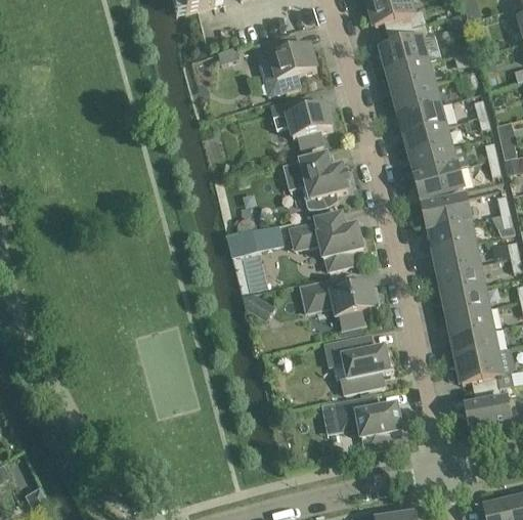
[(179,0),(183,13),(223,3),(222,0),(179,0)]
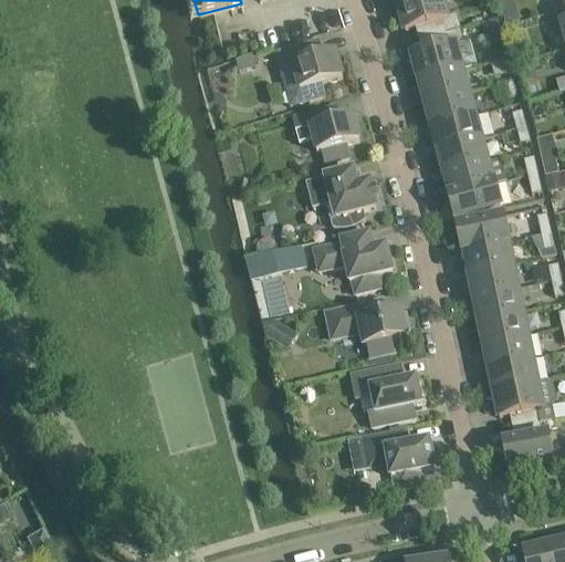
[(414,25),(418,39),(446,31),(460,27),(456,12),(447,14),(441,0),(407,0),(397,3),(404,29),(414,25)]
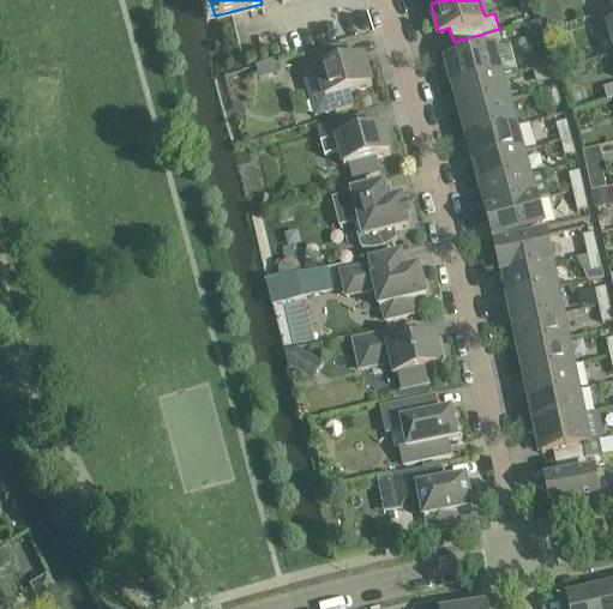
[(446,59),(454,86),(500,73),(493,47),(500,44),(502,41),(499,29),(484,34),(454,42),(457,55),(446,59)]
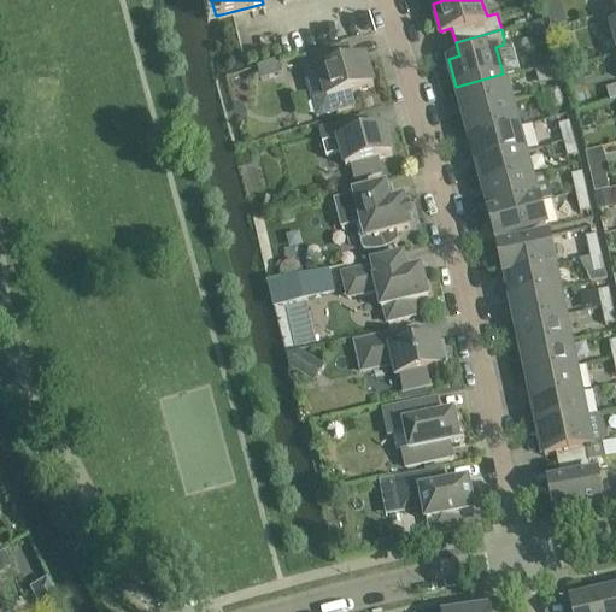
[(345,42),(299,56),(309,88),(316,115),(353,104),(348,89),(373,83),(364,56),(350,59),(345,42)]
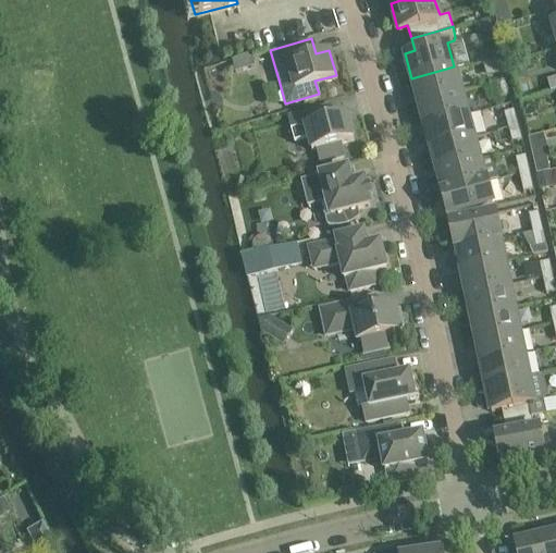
[(249,51),(229,58),(232,70),(254,64),(249,51)]
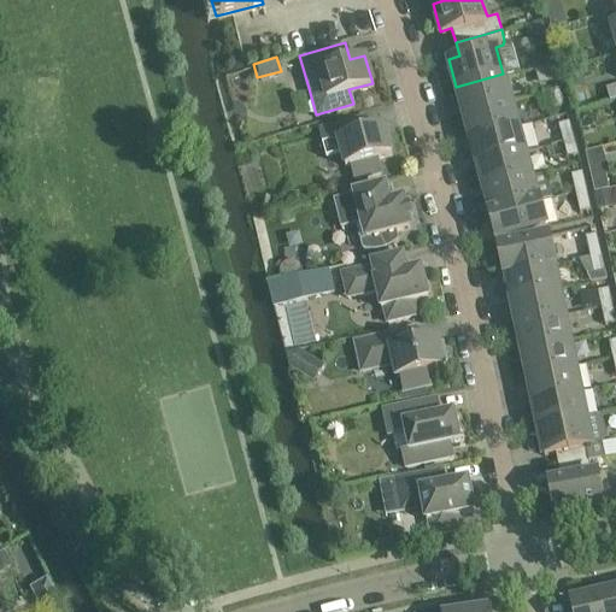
[(552,78),(563,75),(559,59),(547,62),(552,78)]
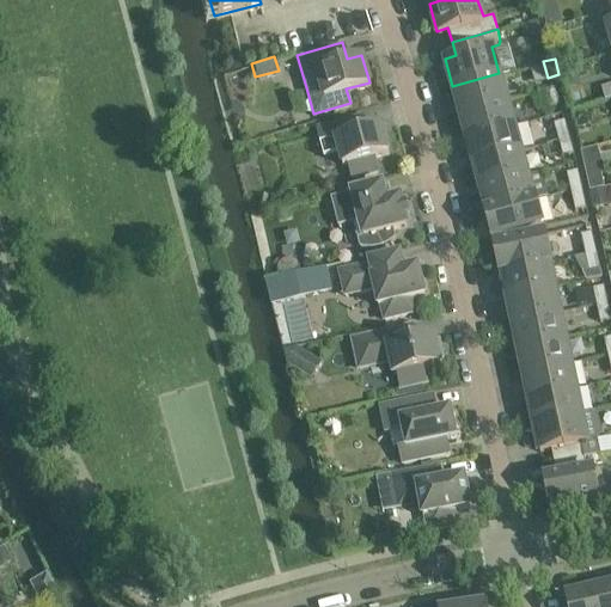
[(506,98),(499,73),(452,86),(459,111),(506,98)]
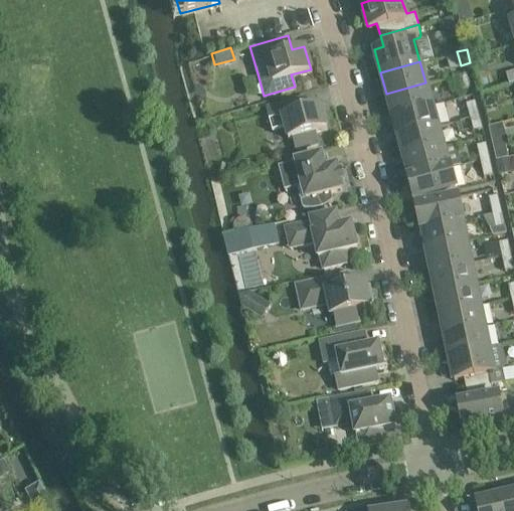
[(471,86),(467,71),(457,74),(461,88),(471,86)]
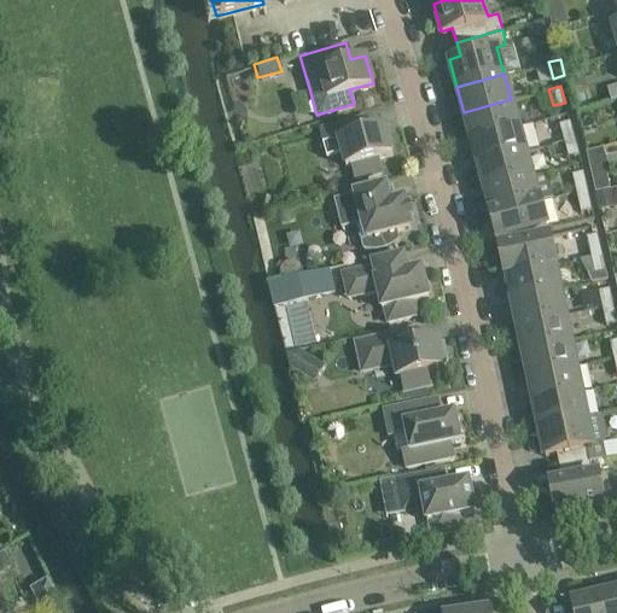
[(464,112),(471,138),(518,124),(511,99),(464,112)]
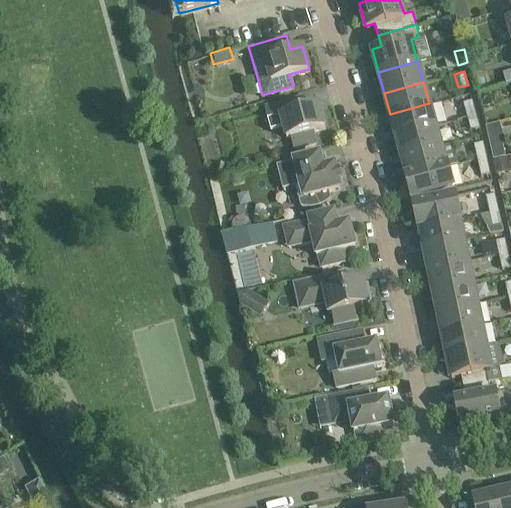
[(325,126),(318,103),(307,106),(304,94),(263,105),(268,122),(281,118),(286,137),(290,136),(293,147),(316,142),(313,129),(325,126)]
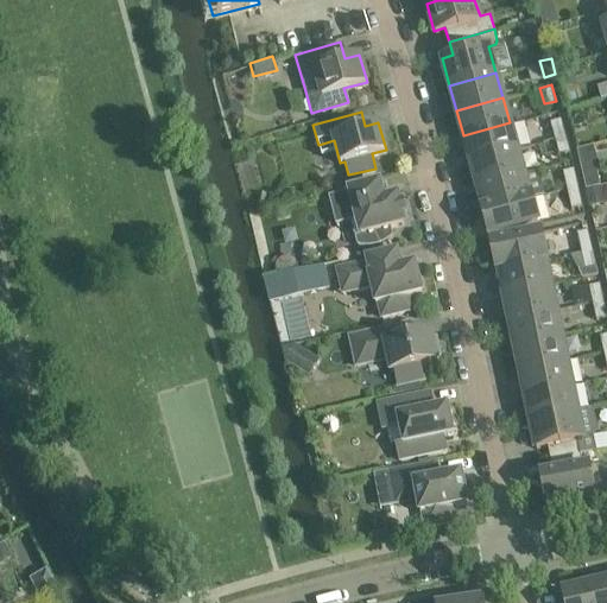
[(566,134),(560,116),(549,120),(554,137),(566,134)]
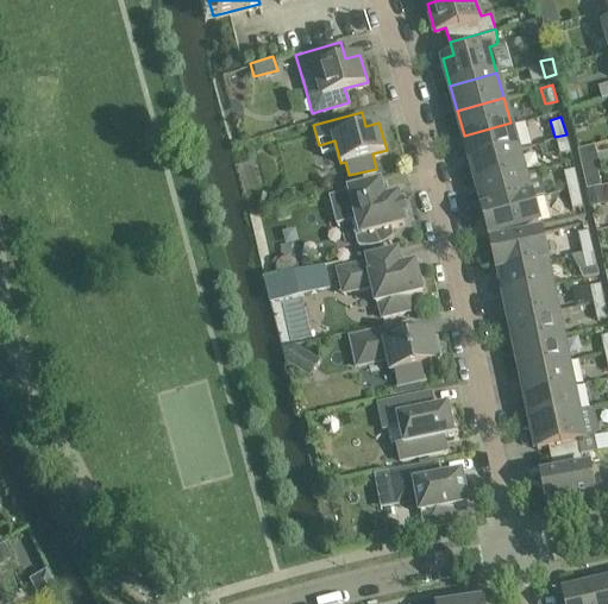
[(464,136),(470,161),(516,148),(511,123),(464,136)]
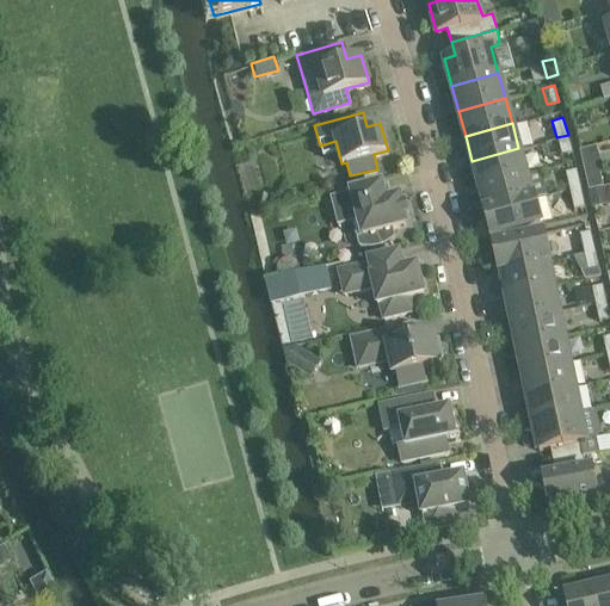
[(561,153),(572,150),(568,135),(556,137),(561,153)]
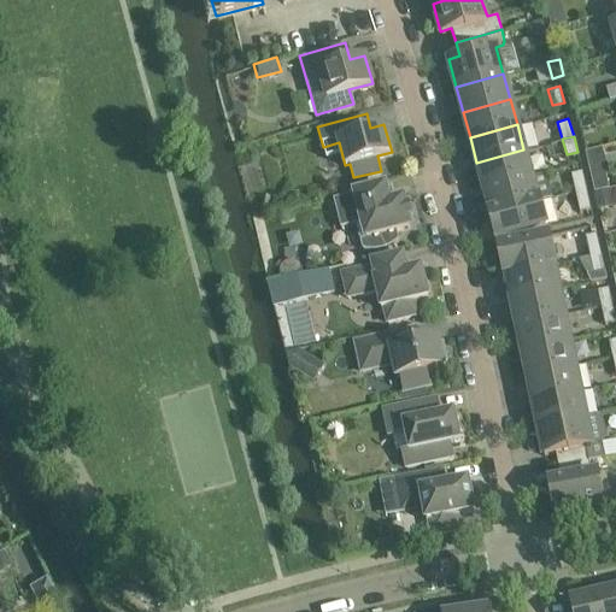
[(476,163),(484,187),(531,175),(523,149),(476,163)]
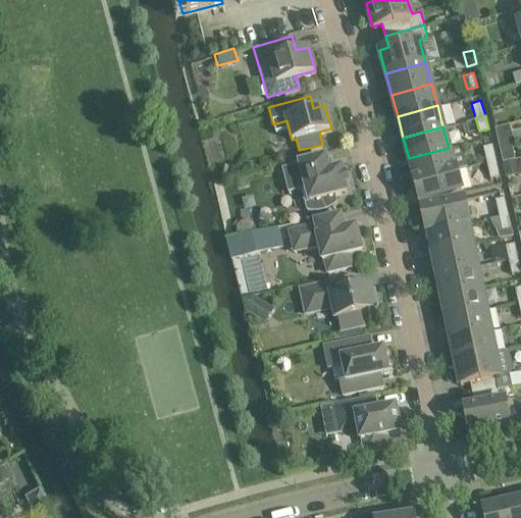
[(511,142),(499,145),(503,161),(515,158),(511,142)]
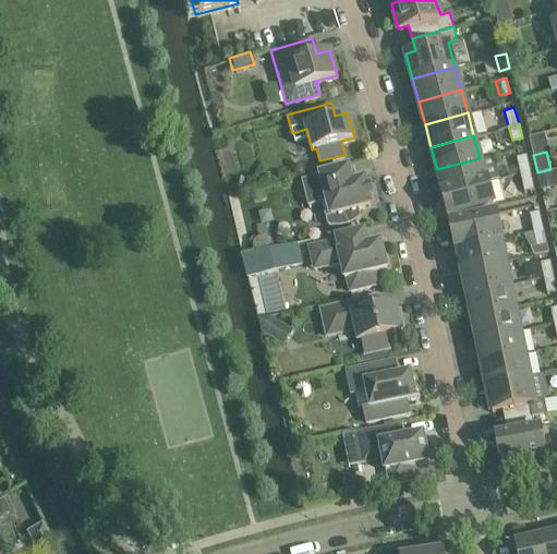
[(530,169),(527,153),(516,155),(519,171),(530,169)]
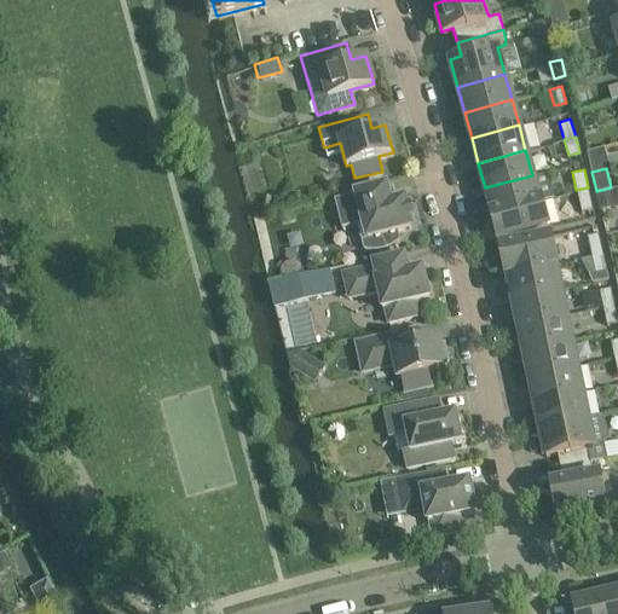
[(491,213),(491,214),(541,200),(541,198),(539,200),(532,175),(485,187),(491,212),(491,213)]
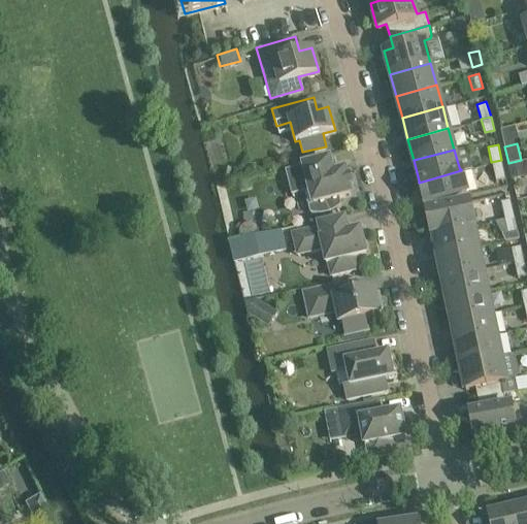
[(340,203),(338,196),(351,193),(350,186),(353,185),(350,174),(347,175),(344,168),(333,171),(329,157),(285,168),(291,193),(304,190),(309,211),(315,213),(321,213),(326,211),(331,209),(336,207),(340,203)]
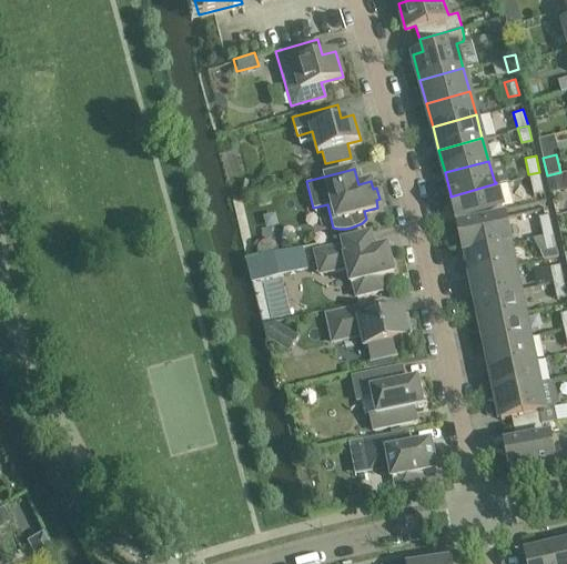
[(533,193),(544,191),(539,172),(528,174),(533,193)]
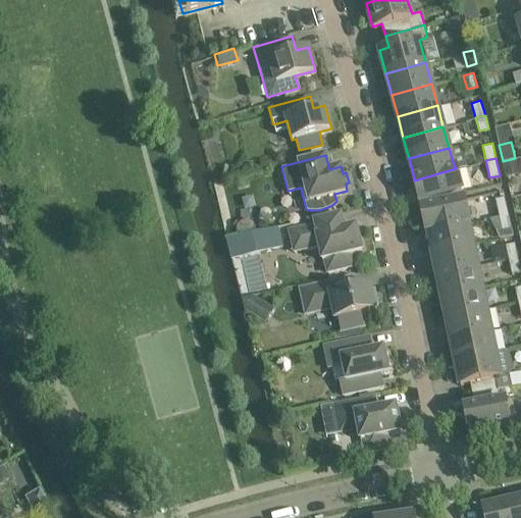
[(517,170),(515,158),(503,161),(505,172),(517,170)]
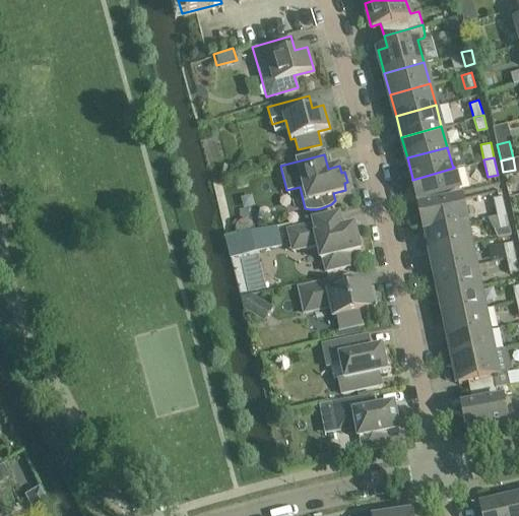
[(460,190),(454,168),(412,180),(418,201),(460,190)]
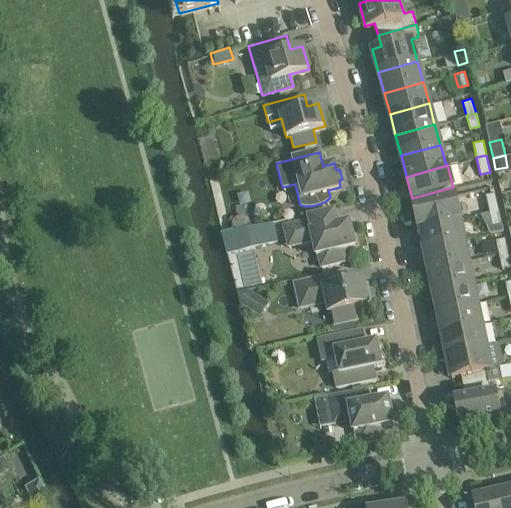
[(498,209),(494,192),(485,194),(488,211),(498,209)]
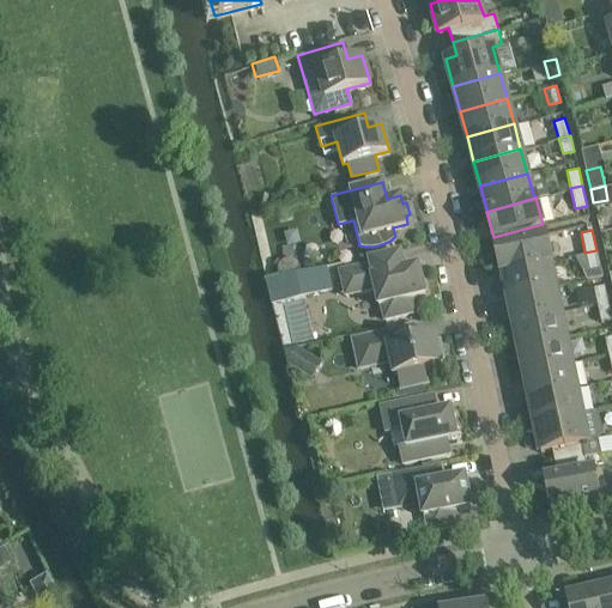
[(551,260),(545,233),(495,244),(501,271),(551,260)]
